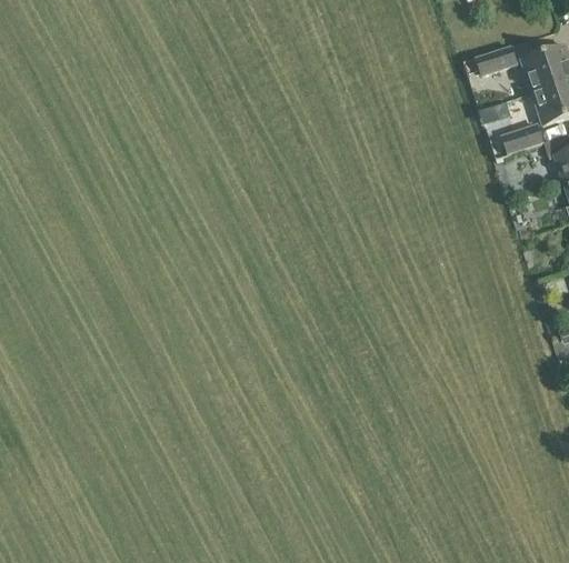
[(521,58),(532,91),(568,79),(568,53),(566,43),(521,58)]
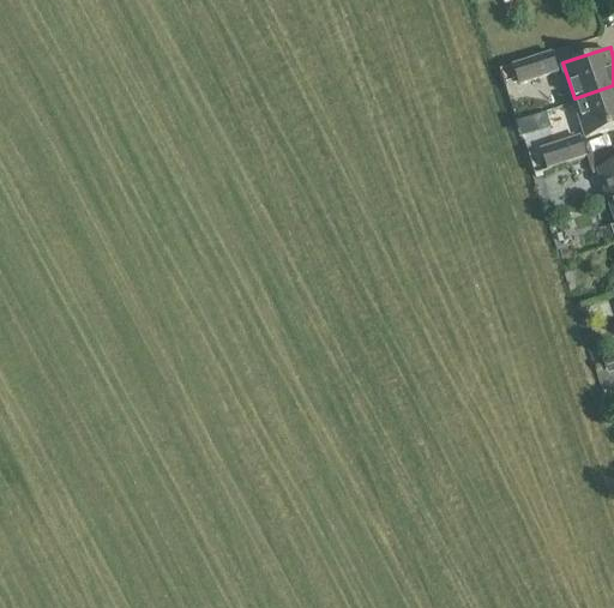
[(513,60),(521,80),(558,67),(552,48),(513,60)]
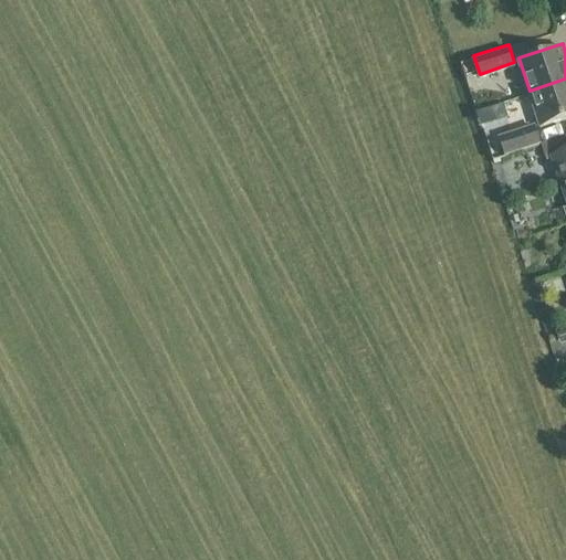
[(565,78),(530,91),(541,124),(565,114),(565,78)]
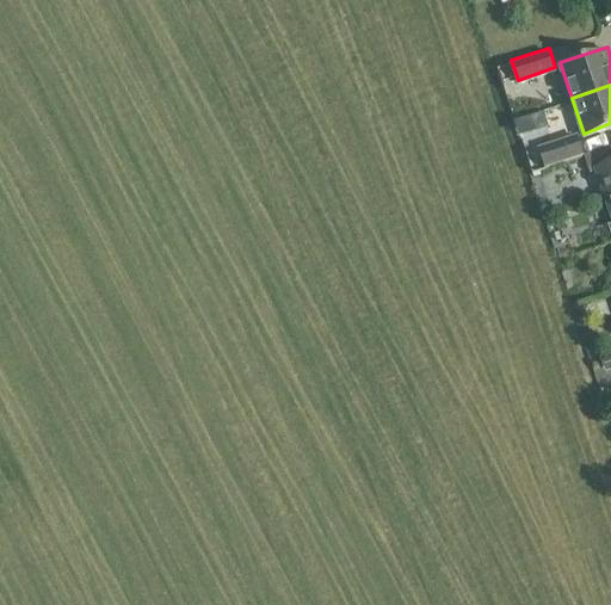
[(530,113),(512,119),(517,133),(535,127),(530,113)]
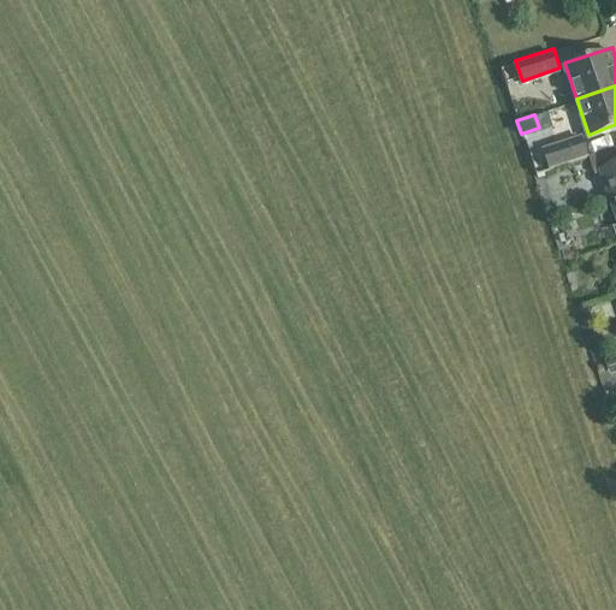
[(544,147),(551,166),(588,153),(582,134),(544,147)]
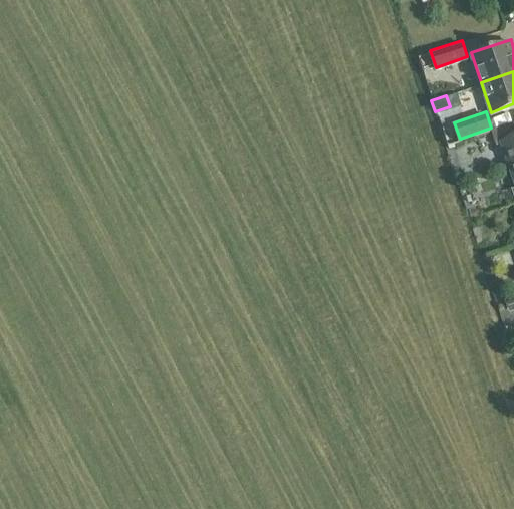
[(501,140),(509,162),(513,160),(513,119),(492,128),(497,142),(501,140)]
